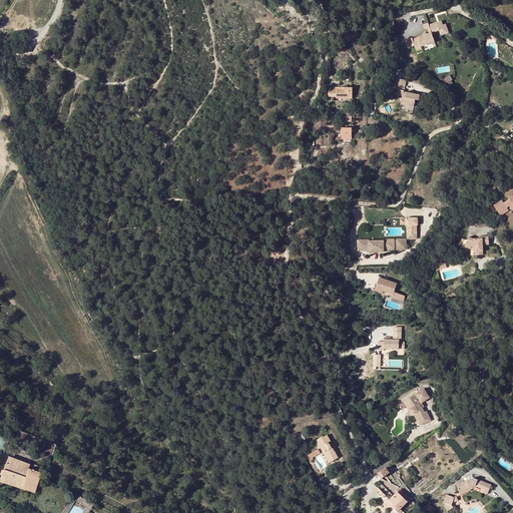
[(423,35),(413,39),(413,37),(406,39),(408,47),(415,45),(415,46),(421,45),(421,46),(435,41),(432,33),(440,30),(442,35),(449,33),(446,24),(443,25),(442,21),(430,25),(429,23),(424,24),(425,28),(427,29),(428,28),(430,33),(427,34),(426,33),(425,33),(424,33),(423,34),(423,35)]
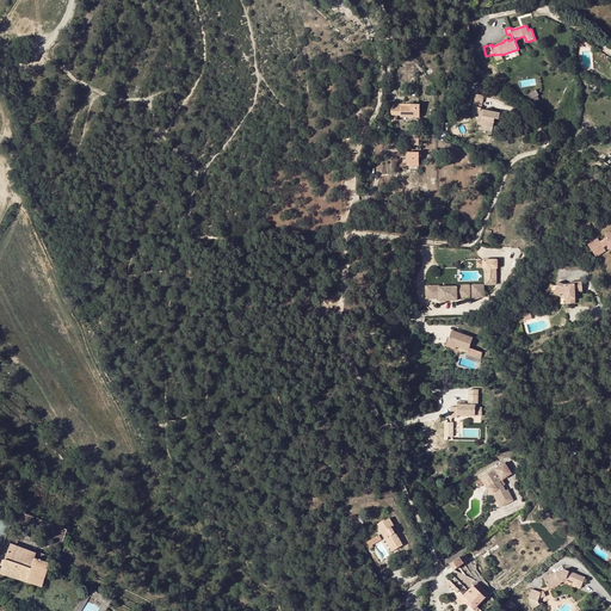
[(584,43),(594,51),(594,48),(582,39),(584,43)]
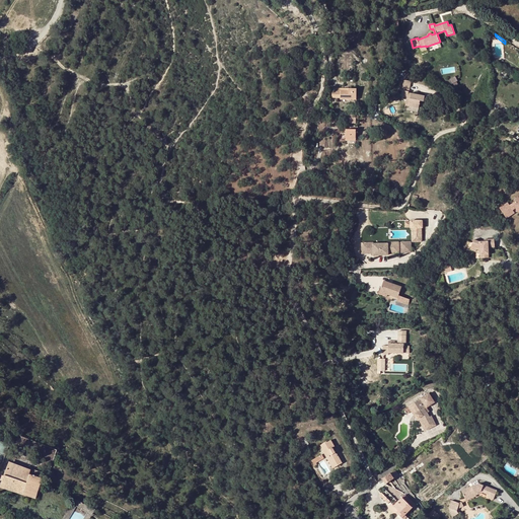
[(411,81),(403,80),(401,90),(409,91),(411,81)]
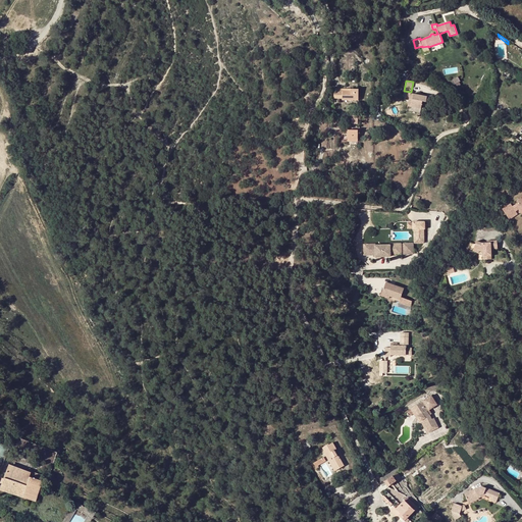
[(334,89),(334,98),(343,99),(343,91),(351,91),(351,89),(334,89)]
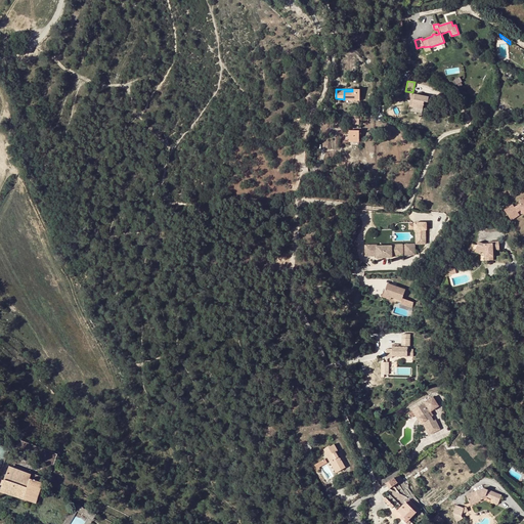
[(361,90),(352,89),(352,91),(344,91),(344,99),(344,100),(352,100),(352,99),(360,99),(361,90)]
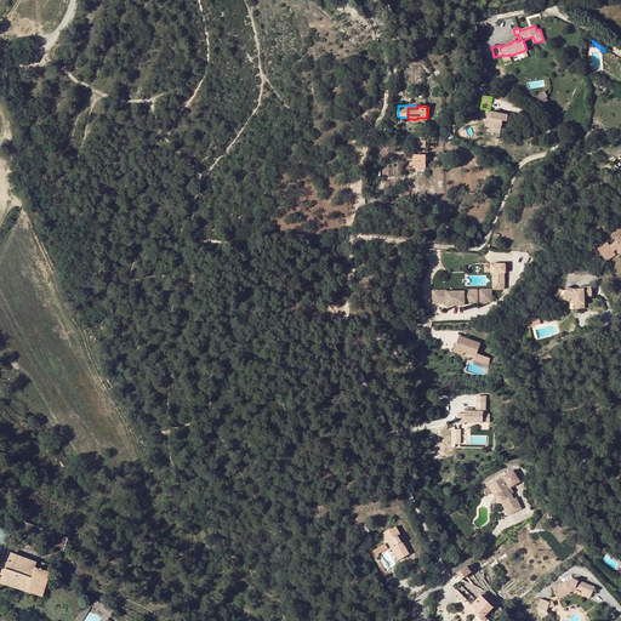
[(488,113),(488,115),(488,118),(490,118),(490,119),(501,124),(501,120),(507,121),(507,115),(491,112),(491,114),(488,113)]
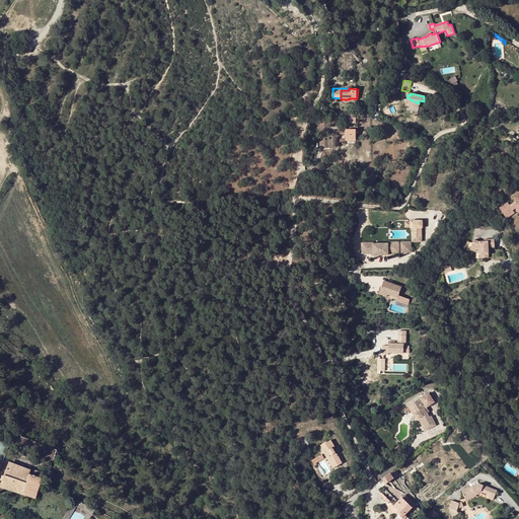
[(347,129),(346,139),(356,140),(356,130),(347,129)]
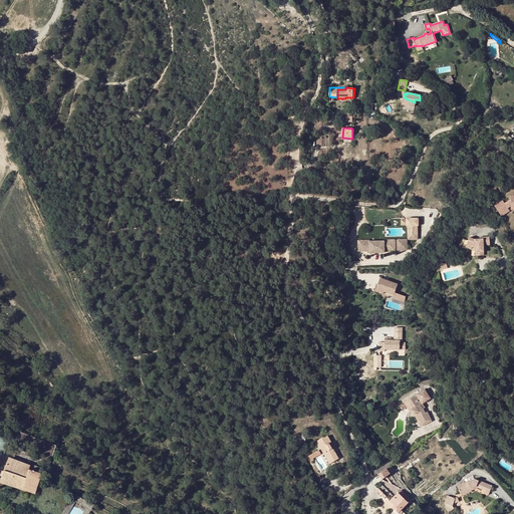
[(505,204),(508,213),(510,212),(508,209),(511,207),(511,211),(513,210),(513,196),(510,197),(511,201),(505,204)]
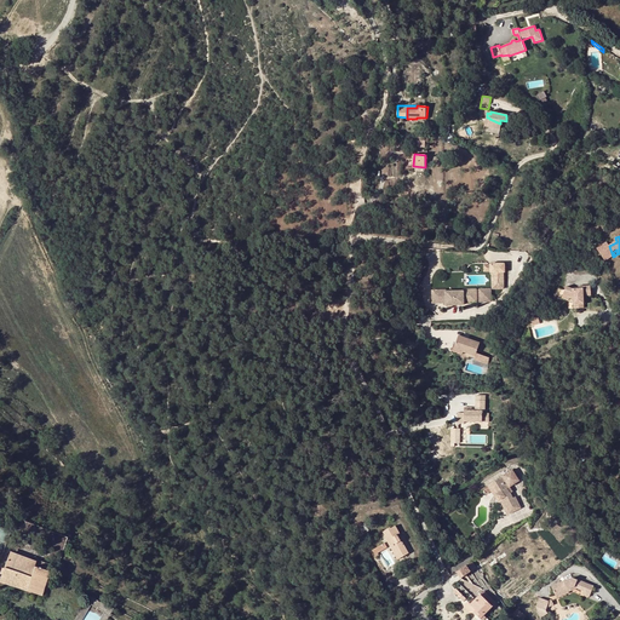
[(606,262),(613,257),(609,246),(607,244),(597,250),(606,262)]
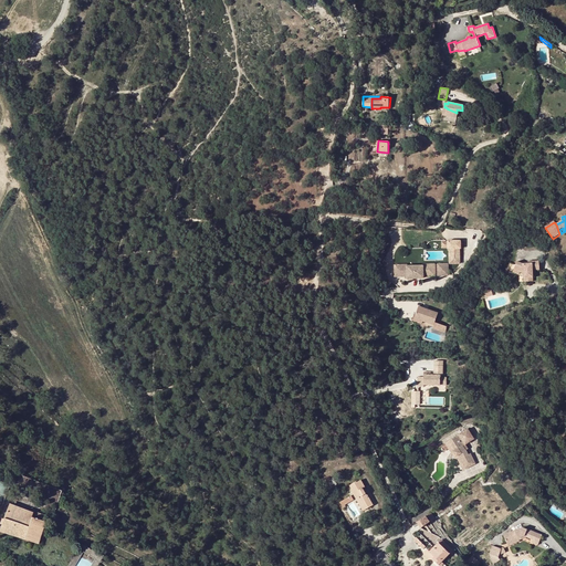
[(450,250),(453,250),(453,264),(460,264),(460,250),(461,250),(461,242),(449,242),(449,243),(449,249),(449,250),(450,250)]
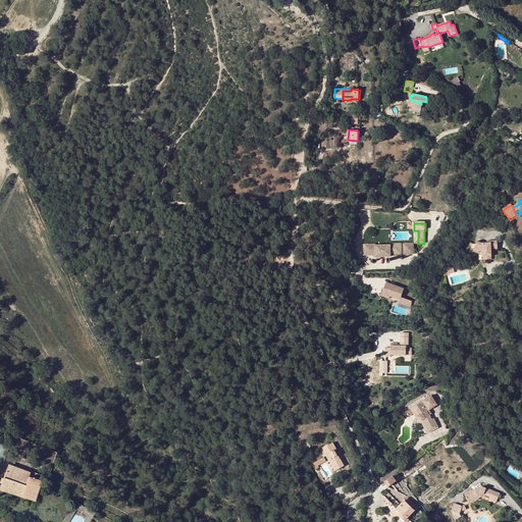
[(483,253),(483,255),(483,260),(491,260),(491,250),(498,249),(498,242),(487,242),(487,244),(482,244),(476,243),(474,250),(483,253)]
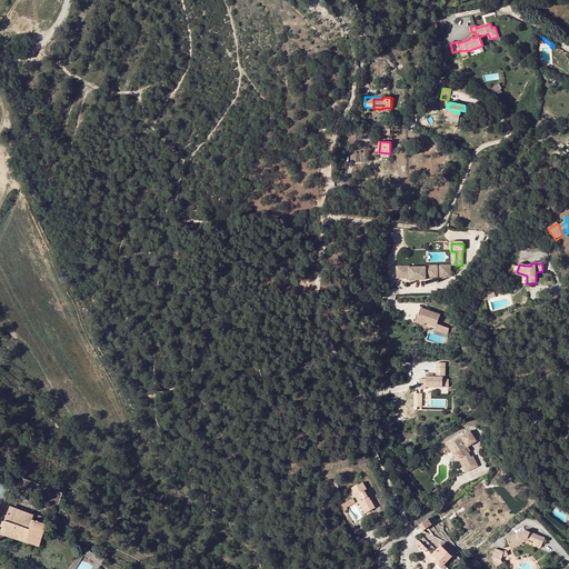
[(411,280),(416,280),(427,280),(427,278),(438,278),(438,267),(427,267),(427,268),(410,268),(411,271),(400,271),(400,279),(411,279),(411,280)]
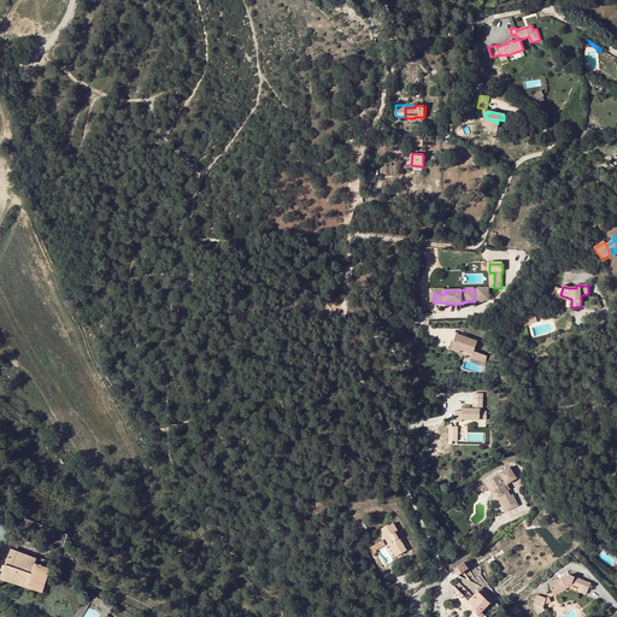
[(489,301),(489,289),(479,289),(479,301),(489,301)]
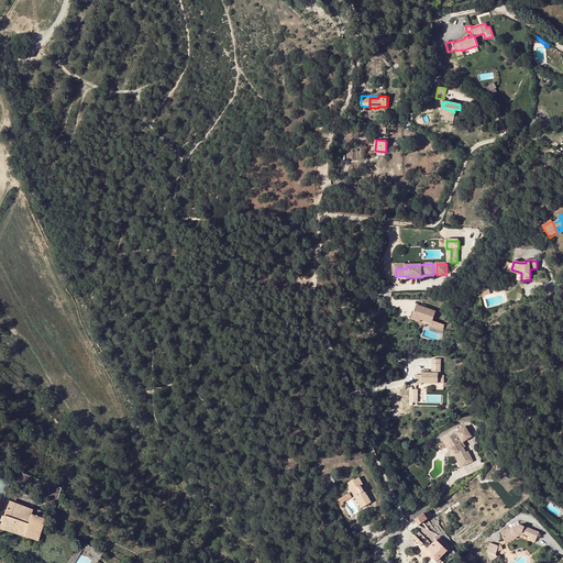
[(432,324),(432,327),(442,324),(433,322),(437,312),(417,306),(414,318),(421,321),(432,324)]
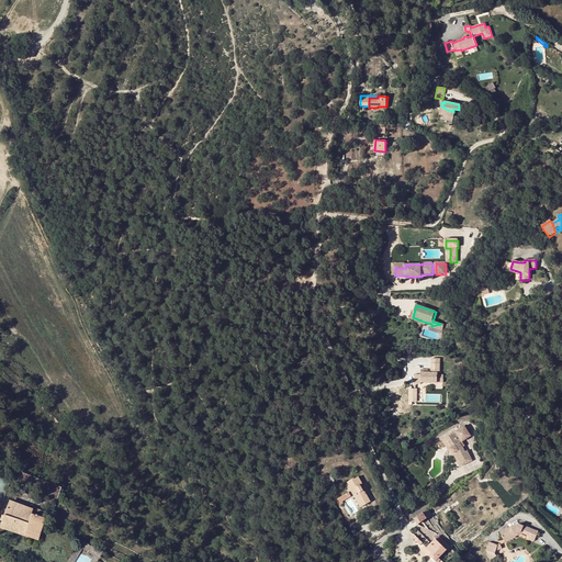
[(430,373),(422,372),(422,374),(416,374),(416,383),(422,383),(422,382),(444,382),(445,375),(437,375),(438,361),(430,361),(430,373)]
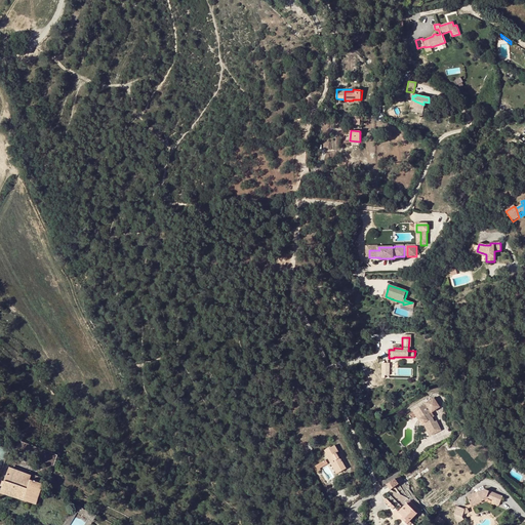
[(387,368),(379,368),(370,368),(369,369),(368,373),(370,373),(370,377),(373,376),(373,378),(378,377),(378,376),(387,376),(387,368)]
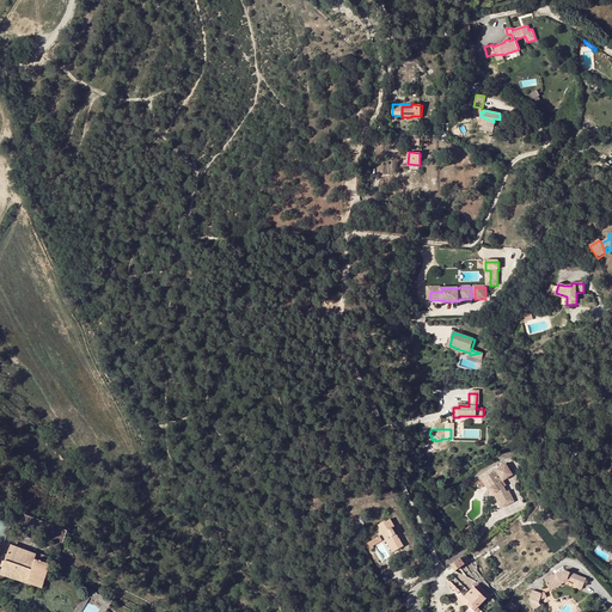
[(487,484),(484,485),(488,490),(489,489),(496,503),(508,499),(503,488),(501,489),(499,483),(495,478),(506,472),(499,461),(479,473),(487,484)]
